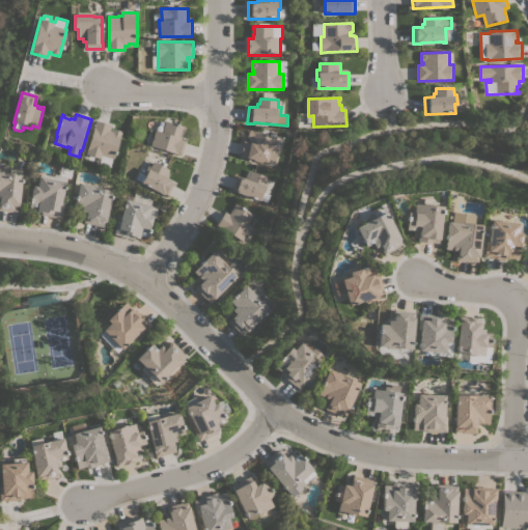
[(98,121),(113,126),(111,131),(113,132),(114,131),(115,131),(116,130),(122,132),(122,133),(112,169),(101,165),(103,159),(87,155),(98,121)]
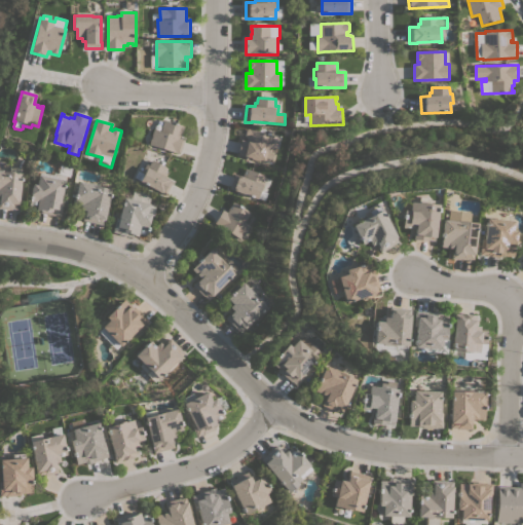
[(151,145),(155,129),(162,132),(165,120),(185,126),(182,139),(186,140),(181,154),(151,145)]
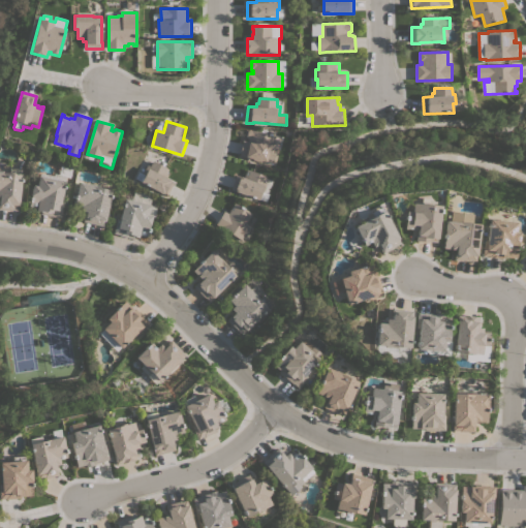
[(277,135),(275,148),(278,149),(275,164),(270,163),(241,157),(244,141),(249,142),(250,140),(248,140),(248,138),(247,137),(249,131),(250,131),(250,129),(277,135)]
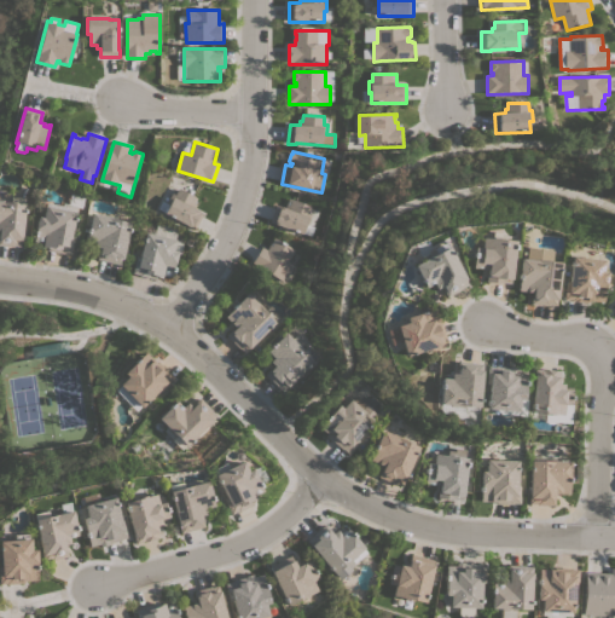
[(199,198),(196,204),(198,206),(197,209),(206,214),(197,231),(164,214),(170,203),(169,203),(174,194),(177,195),(180,189),(199,198)]
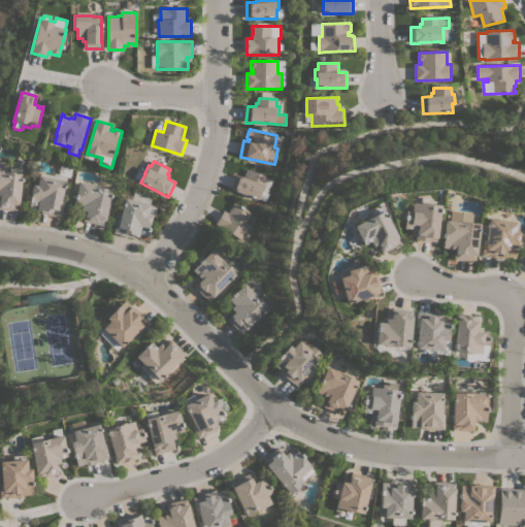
[(35,186),(39,186),(40,176),(42,176),(42,173),(56,176),(56,173),(61,174),(63,166),(74,168),(72,177),(67,176),(62,202),(65,203),(63,218),(57,217),(42,215),(42,211),(38,211),(38,208),(31,206),(35,186)]
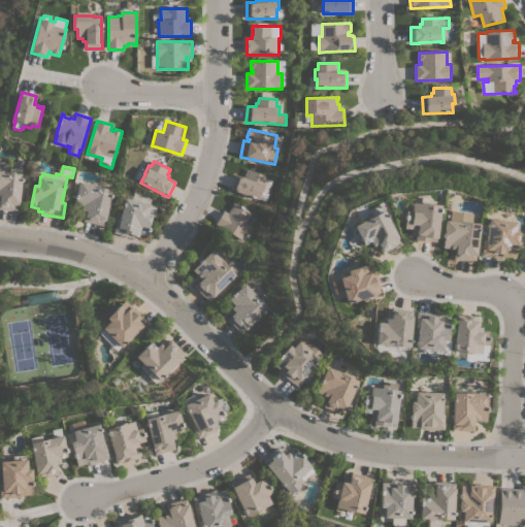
[(0,172),(10,173),(11,168),(23,169),(23,174),(24,174),(21,206),(20,206),(20,210),(13,210),(13,211),(0,209),(0,204),(1,199),(0,199),(0,172)]
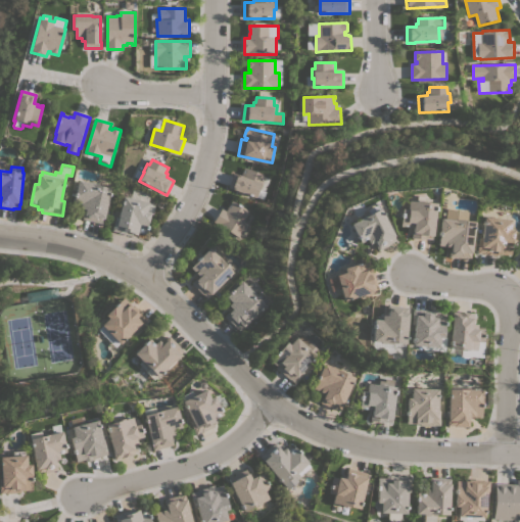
[(266,175),(263,181),(266,182),(263,191),(268,192),(265,200),(257,197),(257,198),(230,188),(236,173),(243,176),(244,174),(246,174),(247,171),(245,171),(246,168),(266,175)]
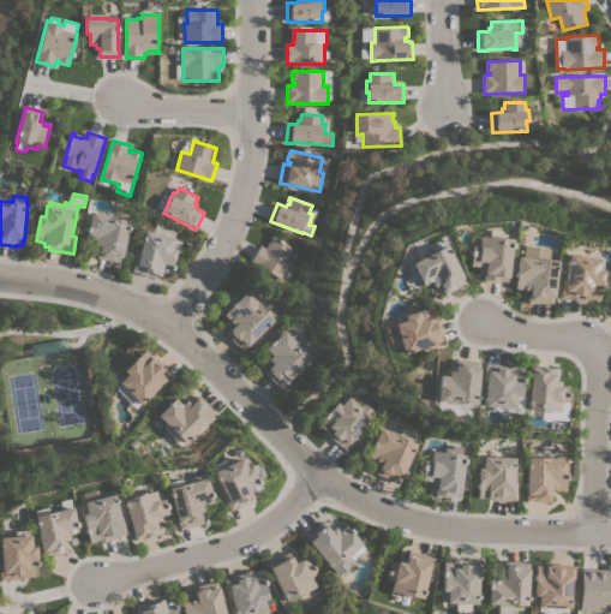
[(99,258),(101,246),(96,245),(97,240),(88,238),(94,213),(132,221),(123,264),(99,258)]
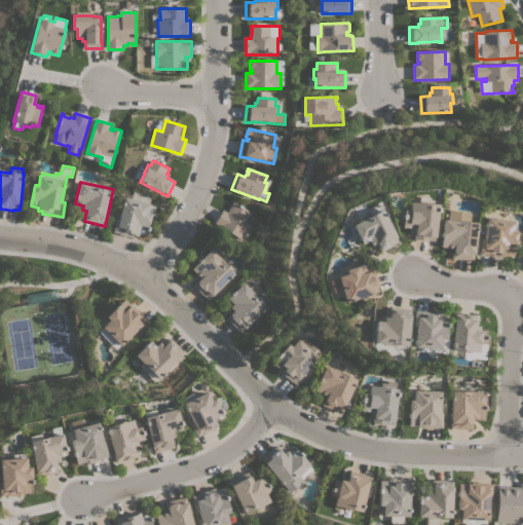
[(151,203),(149,214),(152,215),(148,236),(140,234),(139,236),(135,235),(135,237),(120,234),(120,233),(114,232),(118,216),(121,217),(125,198),(151,203)]
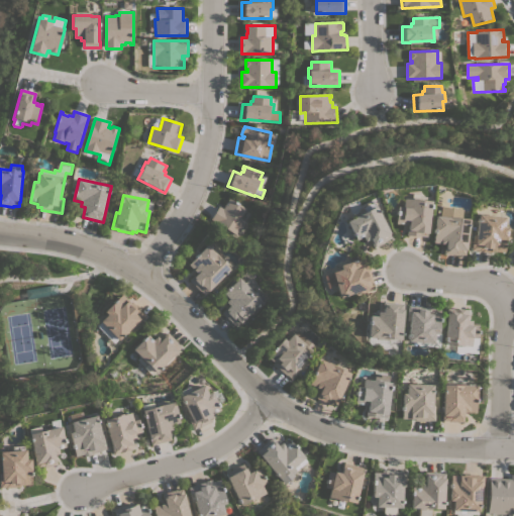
[(428,237),(422,236),(422,237),(407,236),(408,225),(396,224),(398,207),(403,207),(404,199),(412,199),(412,195),(422,196),(422,201),(431,202),(428,237)]
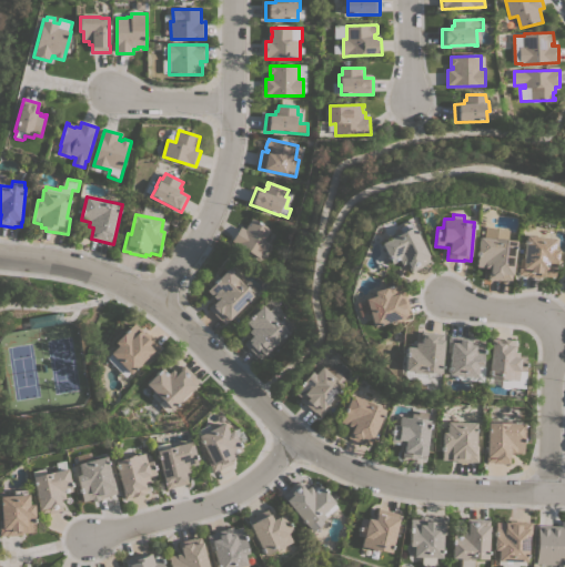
[(263,261),(233,242),(243,226),(246,230),(250,225),(251,226),(254,222),(252,221),(254,218),(273,230),(266,241),(273,244),(263,261)]
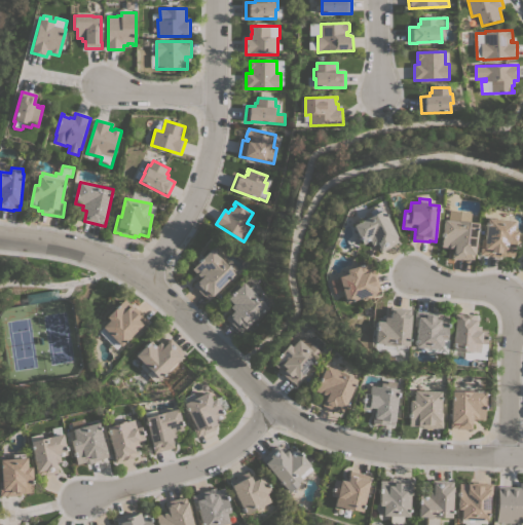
[(399,241),(394,245),(395,246),(381,253),(379,249),(377,244),(372,247),(369,240),(366,242),(366,244),(363,246),(352,226),(382,210),(399,241)]
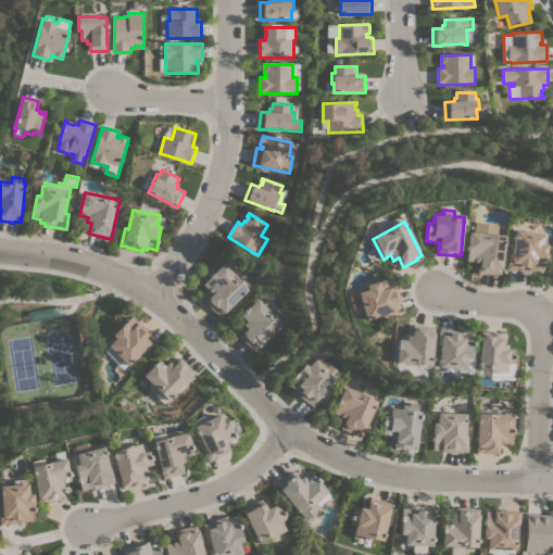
[(505,236),(501,276),(478,274),(479,263),(476,263),(467,262),(468,250),(467,250),(469,232),(474,234),(474,224),(498,226),(497,236),(505,236)]
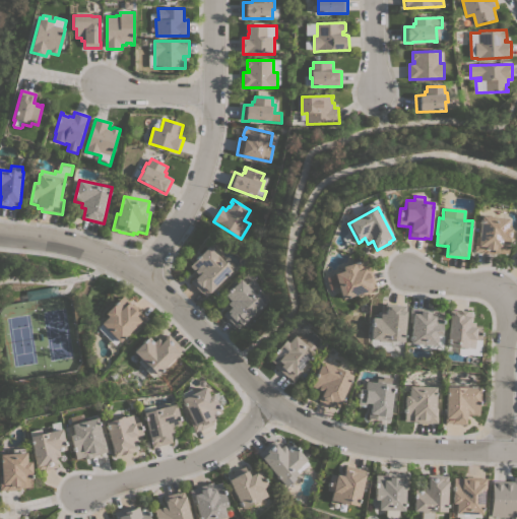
[(508,218),(507,230),(511,230),(508,254),(496,253),(496,255),(480,254),(480,253),(475,252),(476,238),(478,238),(480,216),(508,218)]
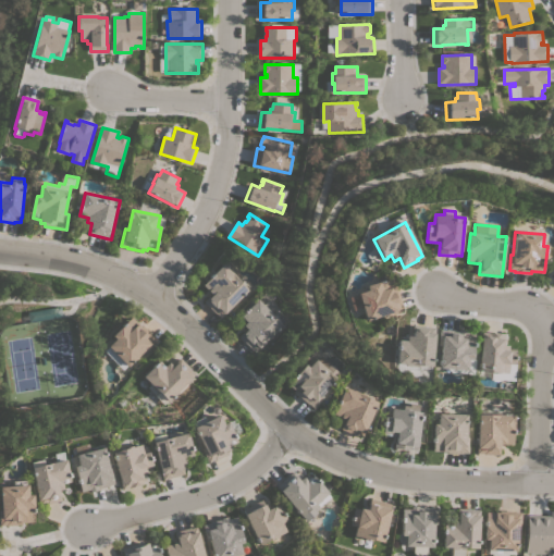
[(226,312),(226,313),(222,318),(218,313),(217,313),(206,303),(213,295),(204,285),(224,264),(241,281),(244,278),(253,286),(226,312)]
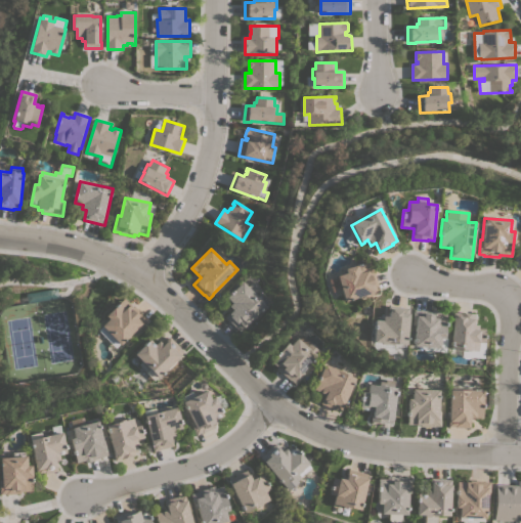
[(380,288),(379,289),(381,294),(366,298),(365,296),(345,302),(337,276),(346,273),(345,269),(370,262),(374,274),(375,272),(380,288)]
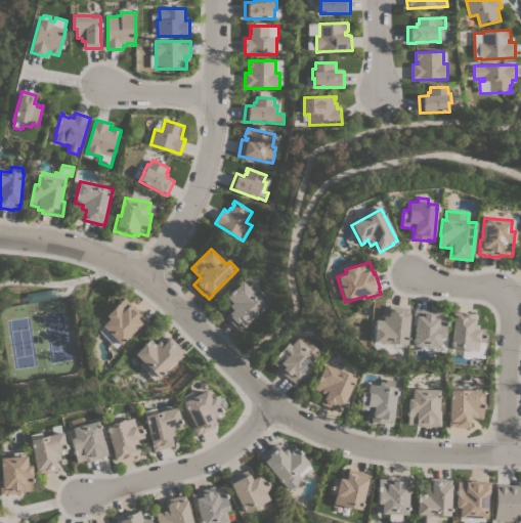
[(248,324),(248,325),(242,333),(226,317),(233,310),(230,307),(233,303),(228,298),(244,282),(259,297),(262,294),(270,302),(248,324)]
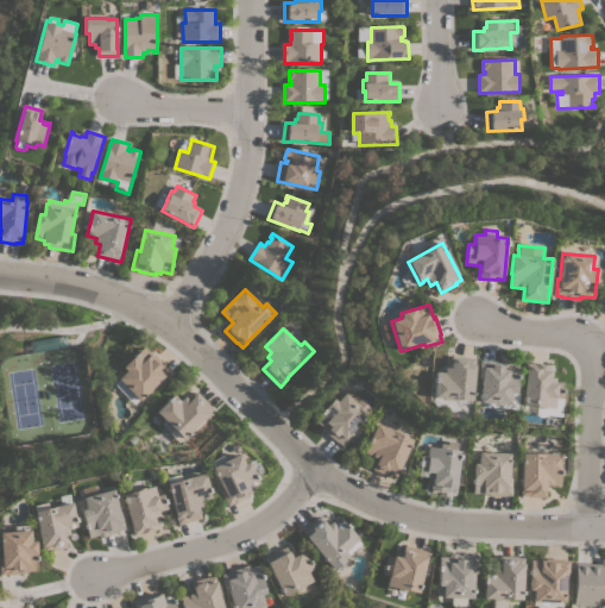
[(120,380),(127,371),(125,368),(145,348),(157,358),(158,357),(169,368),(169,369),(174,374),(162,387),(159,384),(142,402),(120,380)]
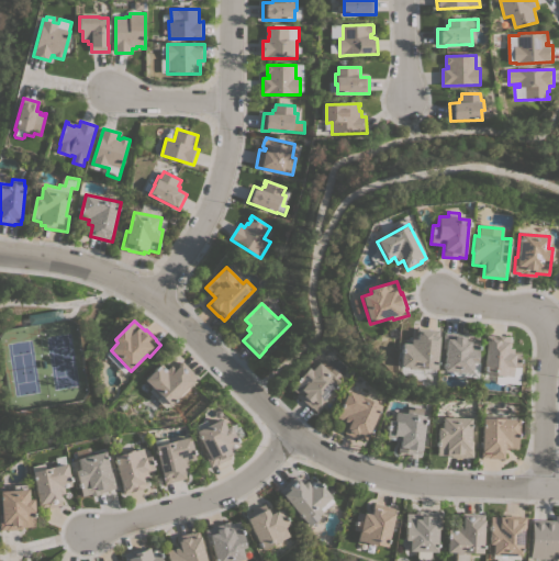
[(436,376),(423,374),(424,370),(411,369),(411,368),(401,367),(403,344),(412,345),(412,339),(417,340),(418,329),(440,332),(436,376)]
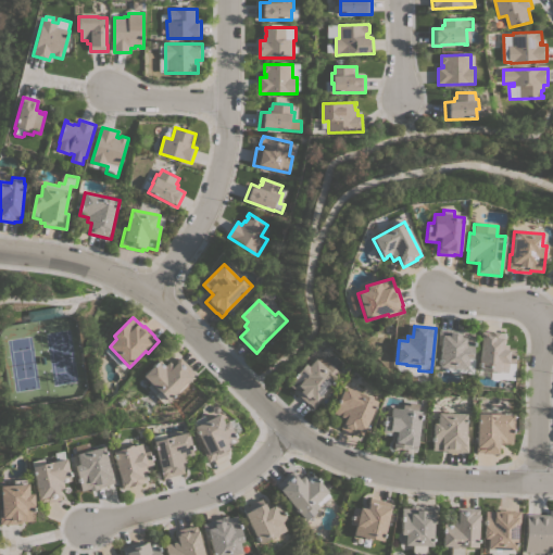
[(440,368),(441,345),(439,345),(440,330),(447,330),(447,329),(460,330),(467,330),(466,332),(476,333),(473,360),(476,360),(475,375),(451,373),(447,368),(440,368)]
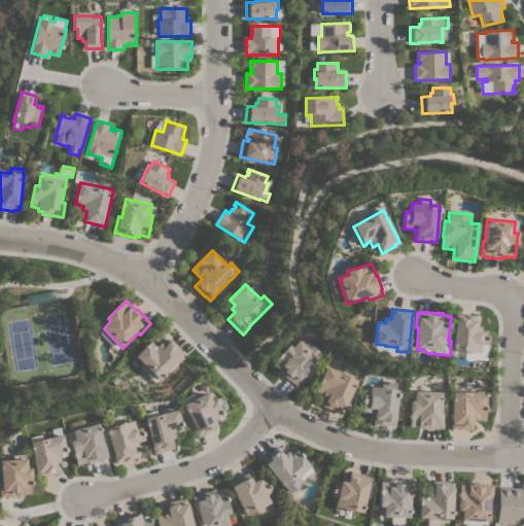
[(457,315),(463,316),(463,315),(479,316),(478,327),(483,327),(482,331),(490,331),(487,361),(474,360),(472,362),(468,361),(466,359),(466,353),(465,353),(465,351),(454,351),(457,315)]
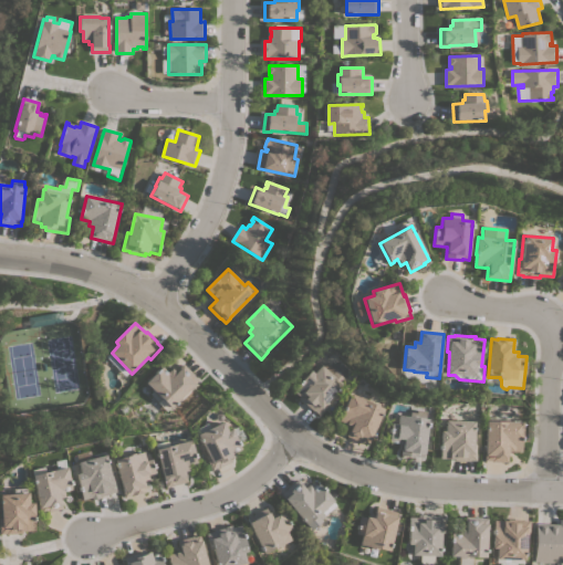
[(164,367),(169,373),(174,368),(177,373),(185,364),(197,375),(196,376),(200,382),(196,386),(195,385),(169,412),(159,403),(162,400),(153,391),(154,390),(147,384),(164,367)]
